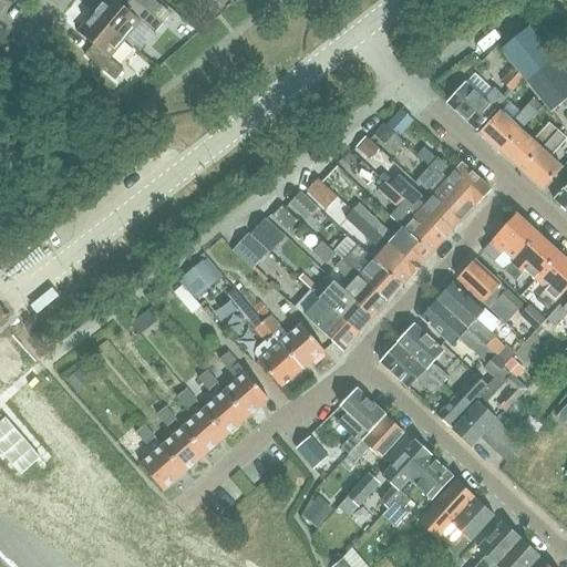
[(113,0),(106,0),(95,14),(126,41),(142,23),(155,34),(165,24),(135,0),(134,0),(126,10),(113,0)]
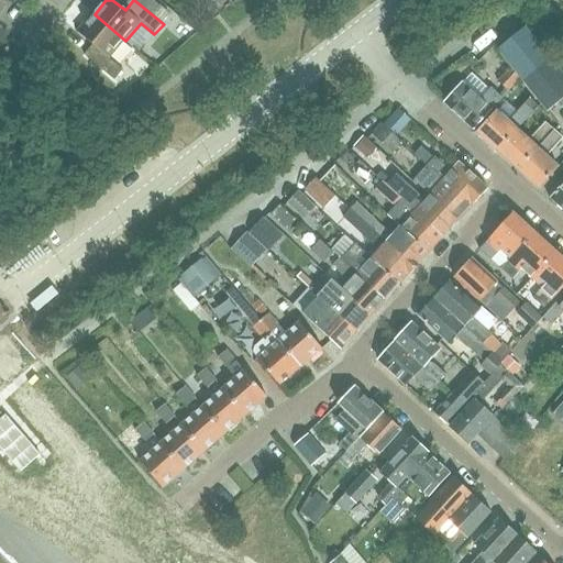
[(156,0),(134,0),(164,24),(172,13),(156,0)]
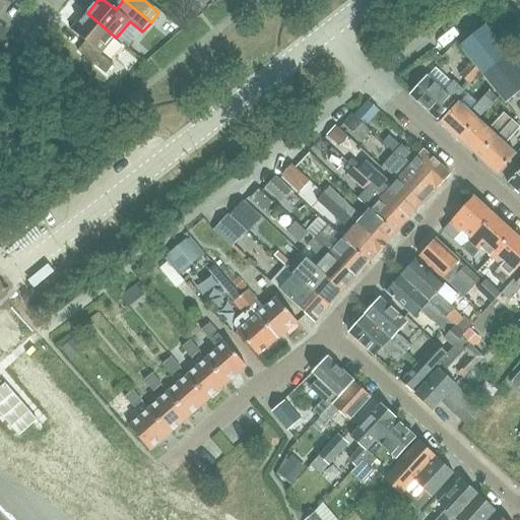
[(116,38),(87,13),(73,30),(87,43),(79,52),(107,75),(115,65),(102,55),(116,38)]
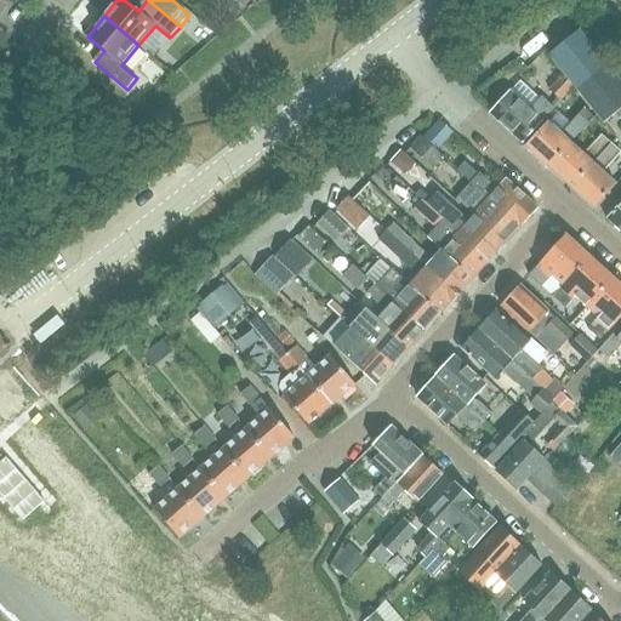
[(564,75),(560,79),(570,91),(574,87),(575,90),(607,66),(580,33),(548,56),(564,75)]
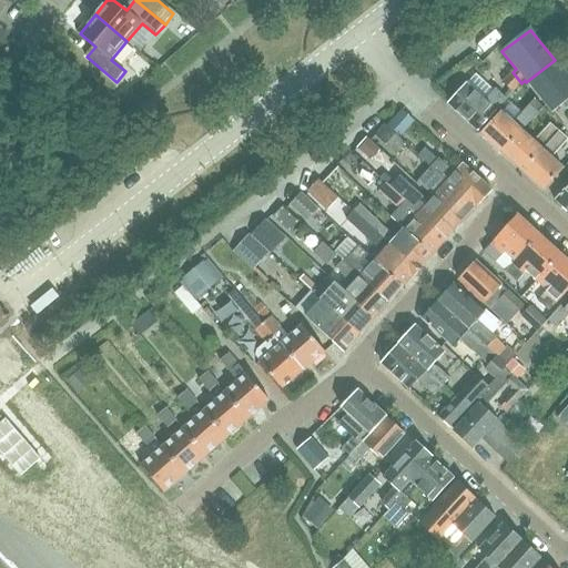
[(550,113),(567,99),(567,77),(555,60),(526,82),(550,113)]
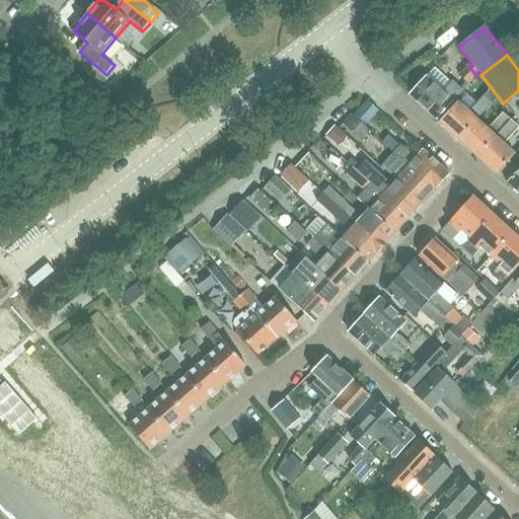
[(476,76),(468,66),(459,76),(469,85),(476,76)]
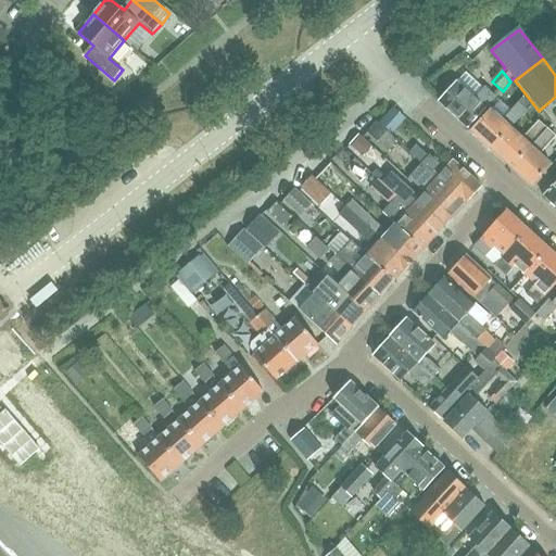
[(476,99),(457,84),(440,103),(469,129),(497,97),(487,88),(476,99)]
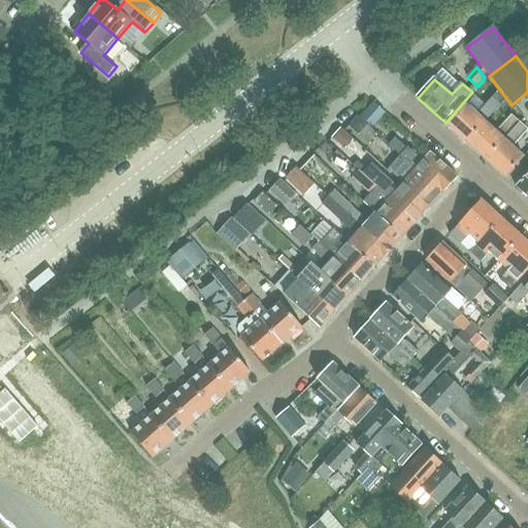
[(499,92),(493,98),(501,105),(505,100),(499,92)]
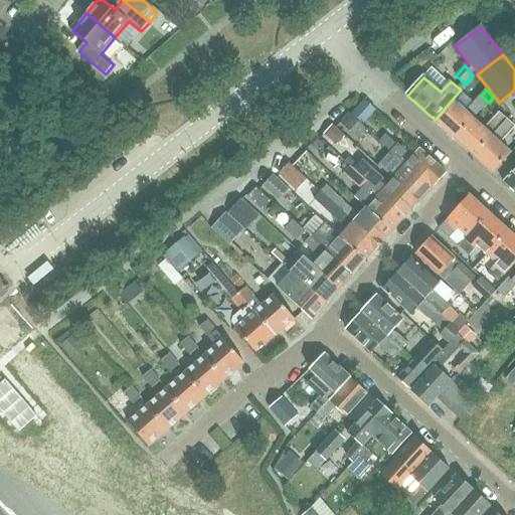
[(456,140),(474,120),(489,103),(481,96),(466,113),(455,103),(437,123),(456,140)]
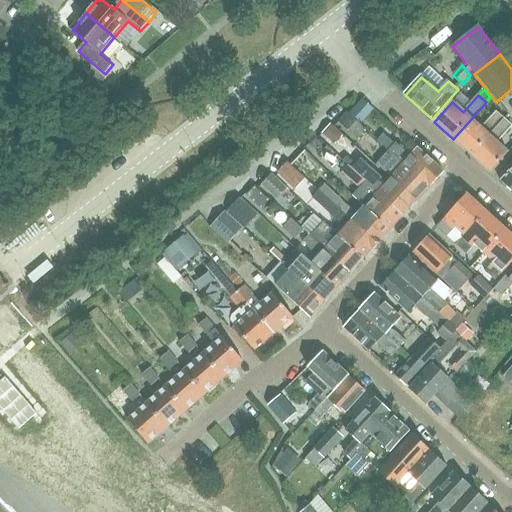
[(363,101),(350,116),(361,126),(374,111),(363,101)]
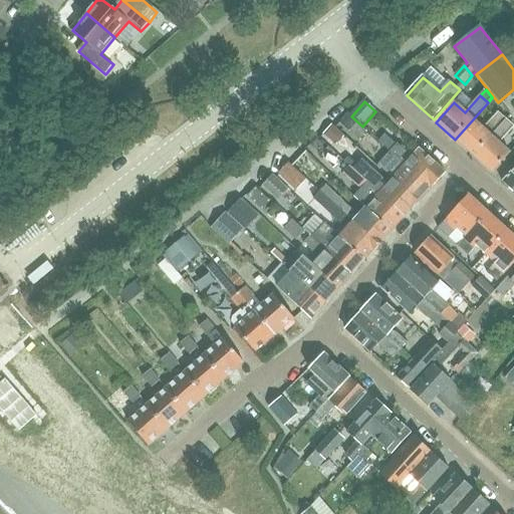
[(473,119),(455,140),(473,156),(506,119),(499,113),(484,130),(473,119)]
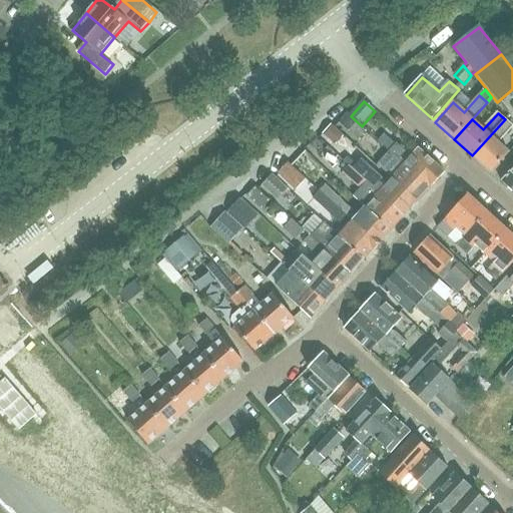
[(349,115),(340,125),(358,139),(366,130),(362,126),(351,116),(349,115)]
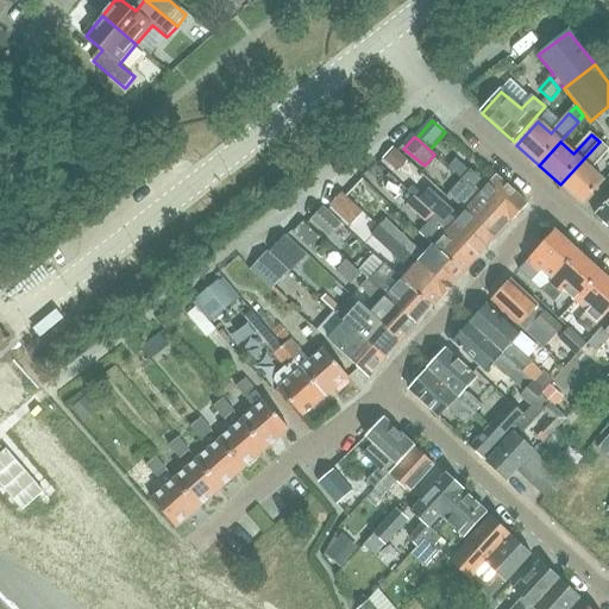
[(608,150),(600,142),(560,184),(583,205),(604,181),(591,169),(608,150)]
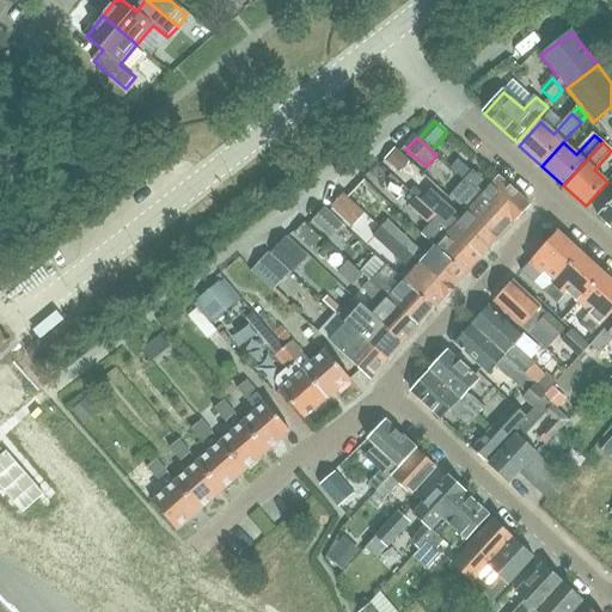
[(0,154),(7,165),(17,159),(10,148),(0,154)]
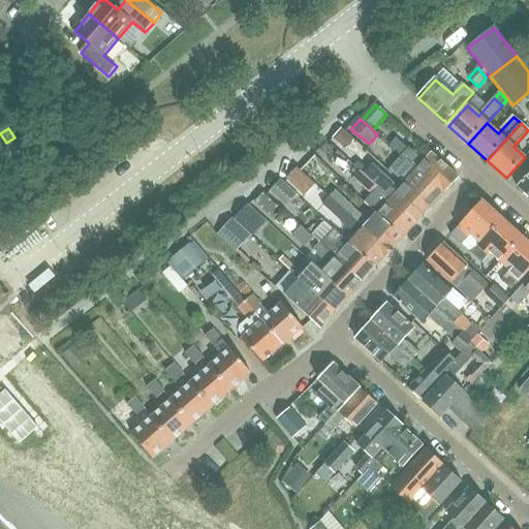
[(333,139),(344,150),(353,141),(341,129),(333,139)]
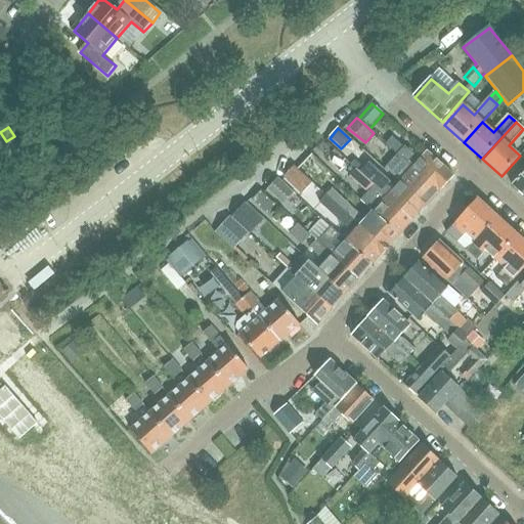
[(398,155),(439,191),(440,192),(454,177),(427,153),(420,161),(405,146),(404,147),(394,137),(387,144),(398,155)]
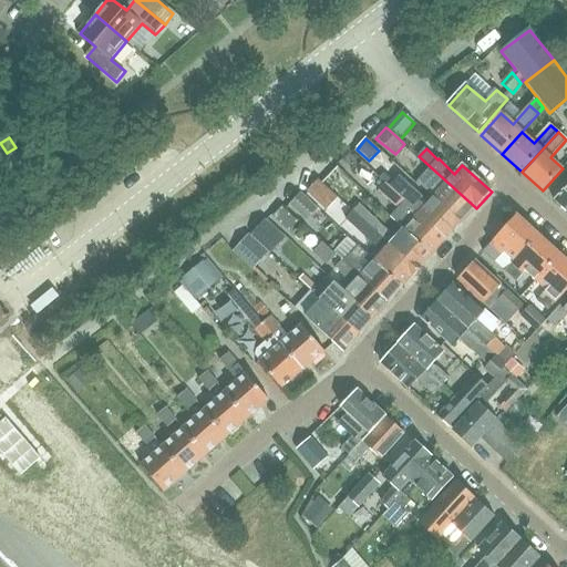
[(27,156),(20,160),(24,167),(31,163),(27,156)]
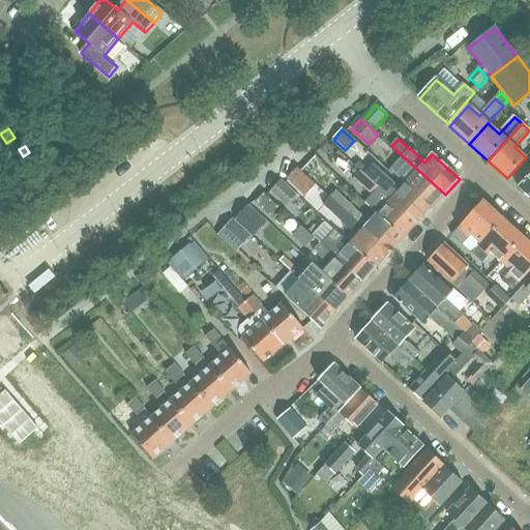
[(405,183),(405,184),(431,208),(444,194),(403,156),(400,159),(390,171),(405,183)]
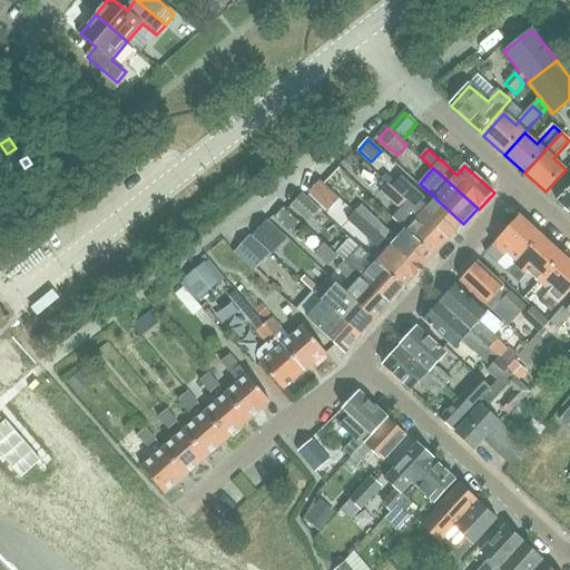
[(354,187),(336,170),(328,179),(345,196),(354,187)]
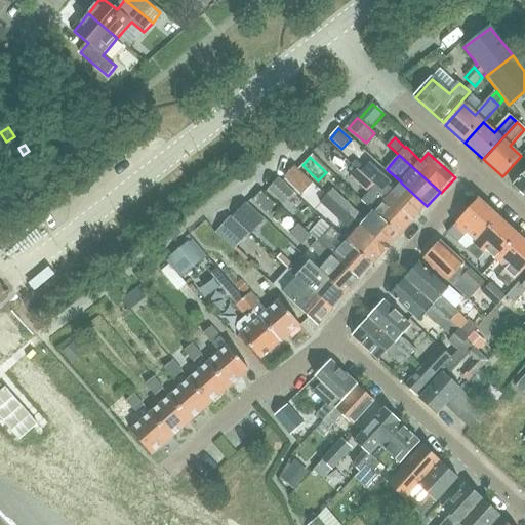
[(361,165),(357,169),(413,221),(427,206),(401,183),(396,188),(370,166),(366,170),(361,165)]
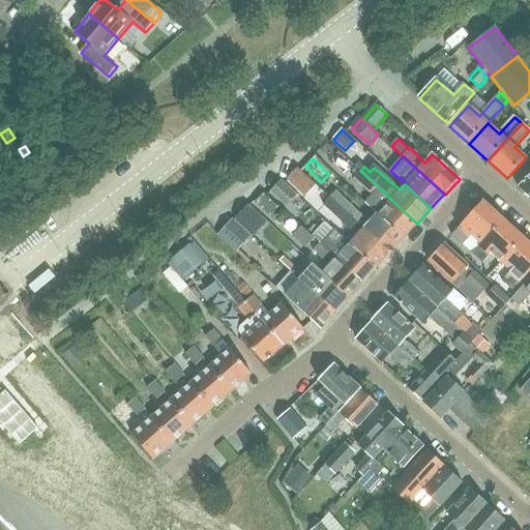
[(316,186),(297,169),(287,179),(306,197),(316,186)]
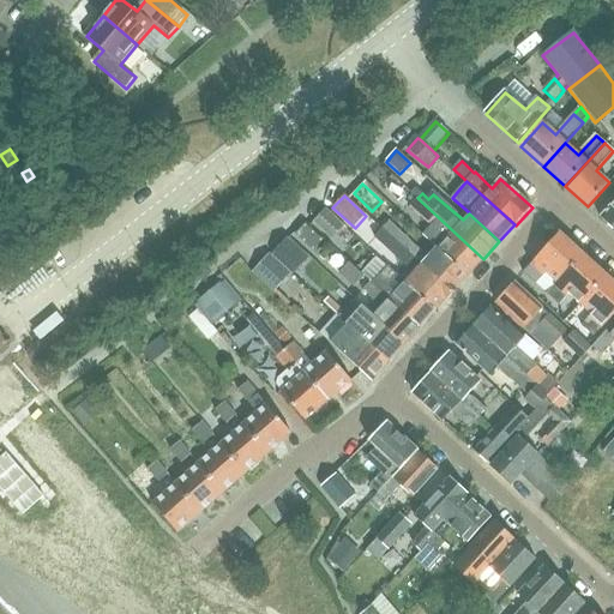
[(437,248),(468,276),(483,259),(417,198),(410,206),(432,226),(422,235),(437,248)]
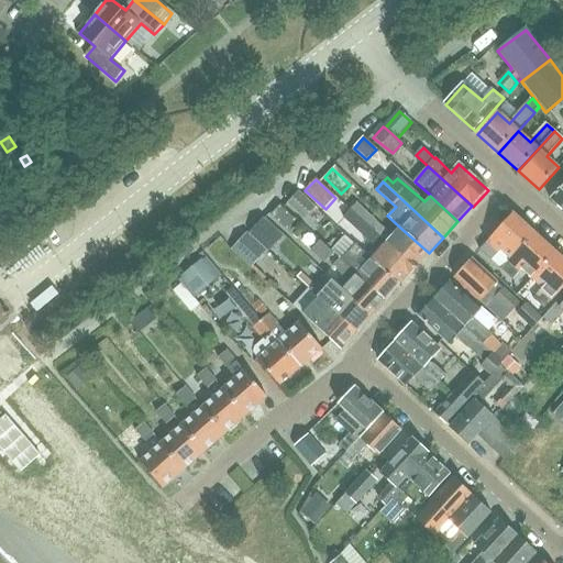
[(562,185),(551,199),(562,210),(562,185)]
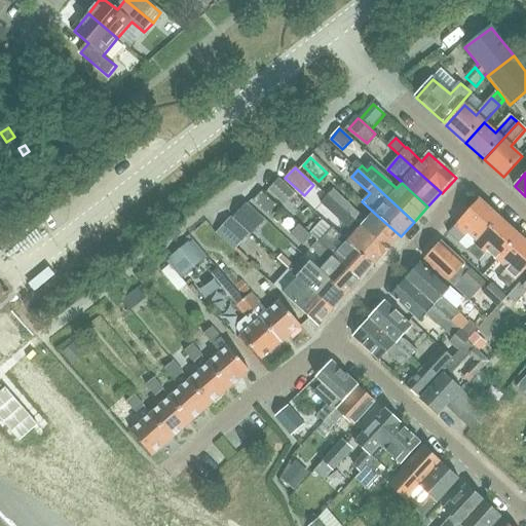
[(298,195),(279,179),(269,190),(288,207),(298,195)]
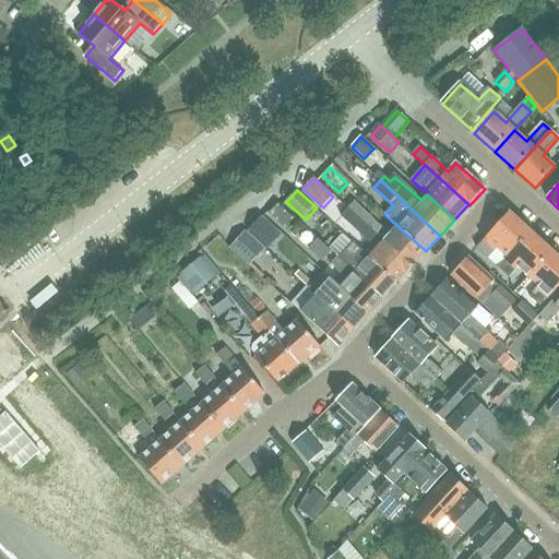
[(412,268),(426,251),(397,226),(390,235),(354,202),(347,210),(412,268)]
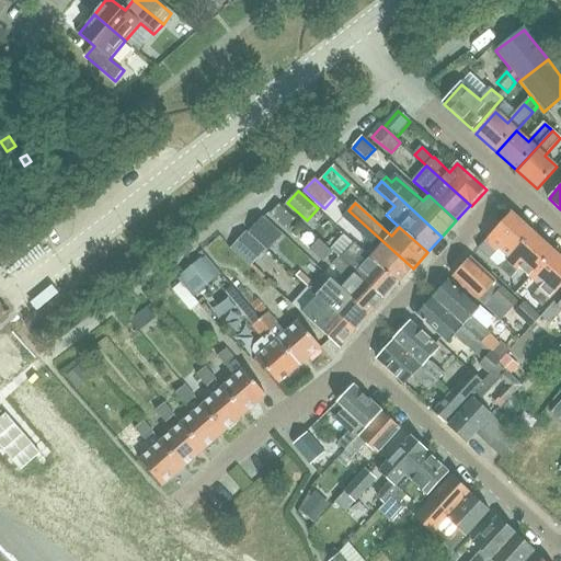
[(370,258),(399,284),(413,268),(348,210),(342,217),(378,250),(370,258)]
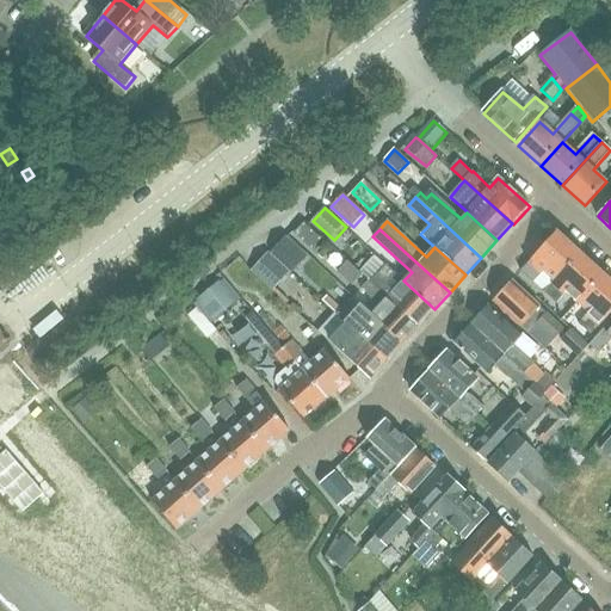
[(555,281),(579,253),(556,233),(522,271),(532,282),(543,270),(554,279),(555,281)]
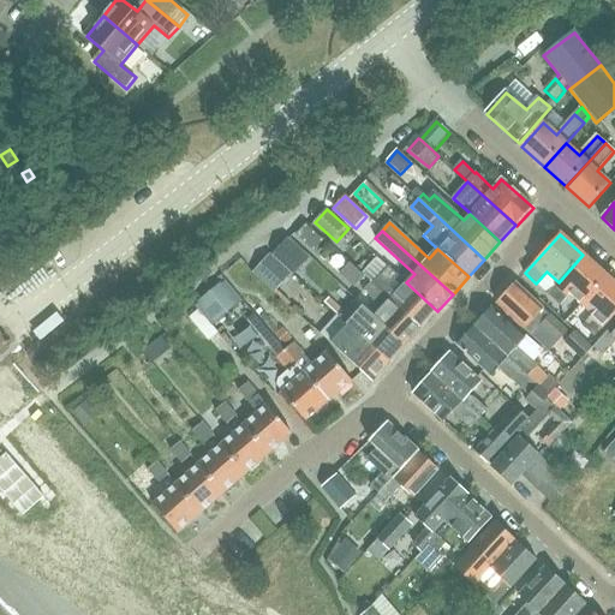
[(308,258),(286,240),(274,256),(294,274),(308,258)]
